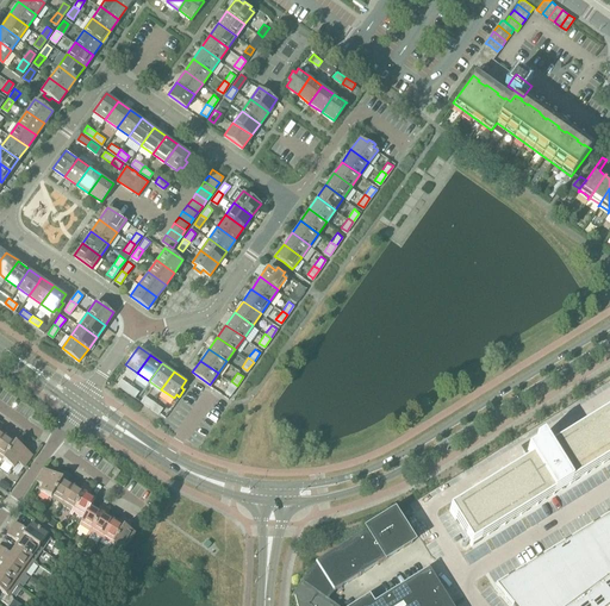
[(120,378),(117,382),(126,389),(130,383),(120,378)]
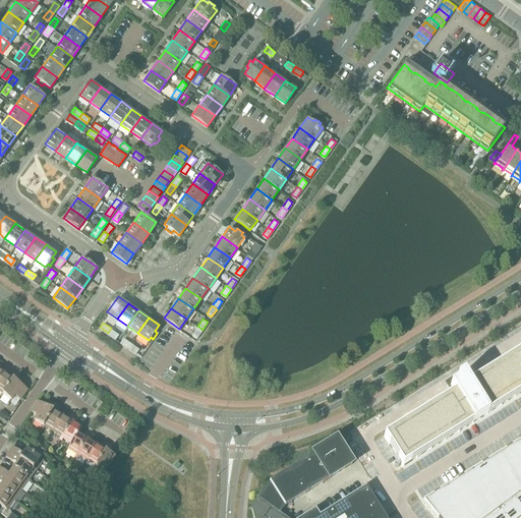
[(197,326),(192,334),(196,337),(203,330),(197,326)]
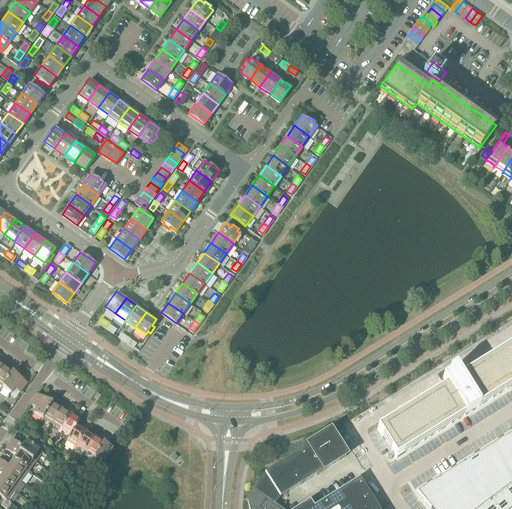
[(109,322),(106,327),(113,332),(116,328),(109,322)]
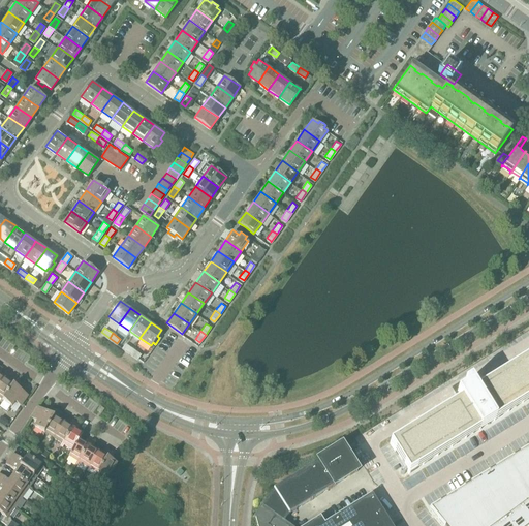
[(125,342),(122,347),(130,352),(133,347),(125,342)]
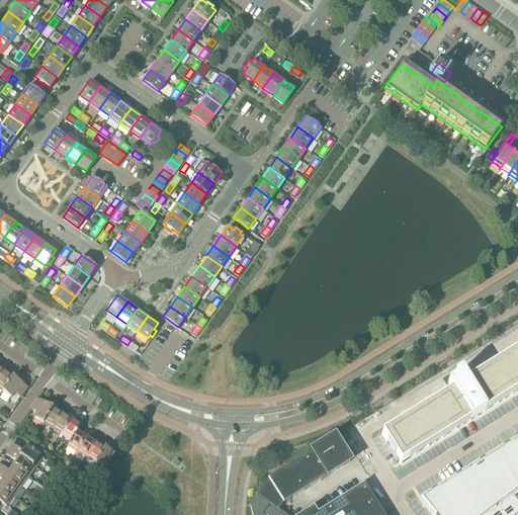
[(131,340),(127,345),(135,350),(138,346),(131,340)]
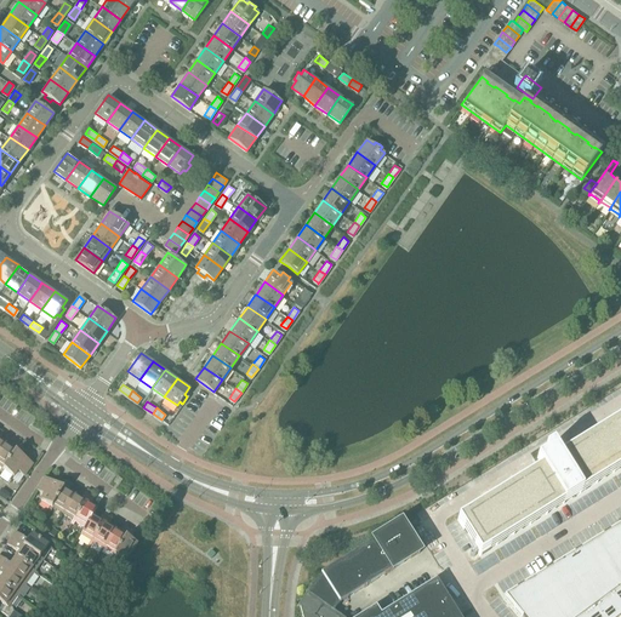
[(543,470),(468,516),(489,550),(620,468),(620,421),(562,458),(543,470)]
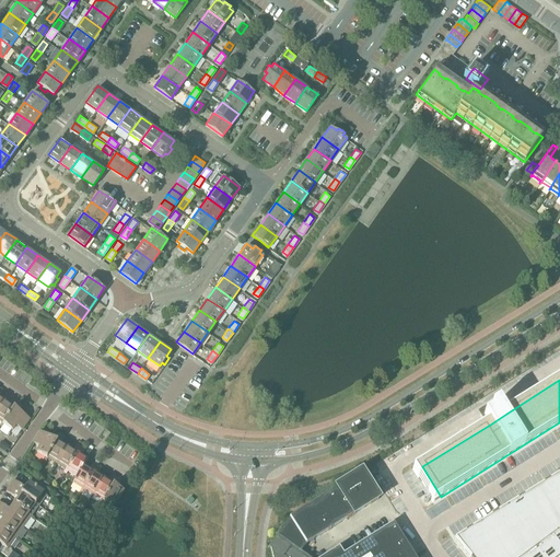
[(0,421),(0,424),(0,425),(19,399),(14,396),(10,403),(4,398),(0,404),(0,419),(1,420),(0,421)]
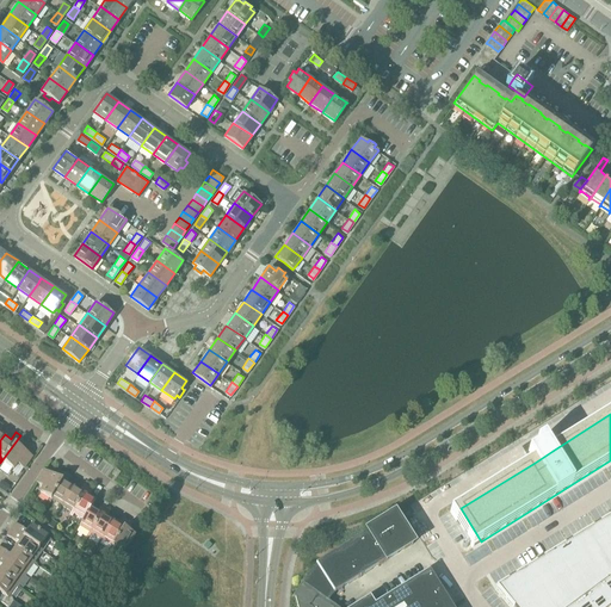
[(24,438),(20,435),(0,463),(1,463),(4,460),(13,468),(17,462),(24,466),(32,454),(19,445),(24,438)]
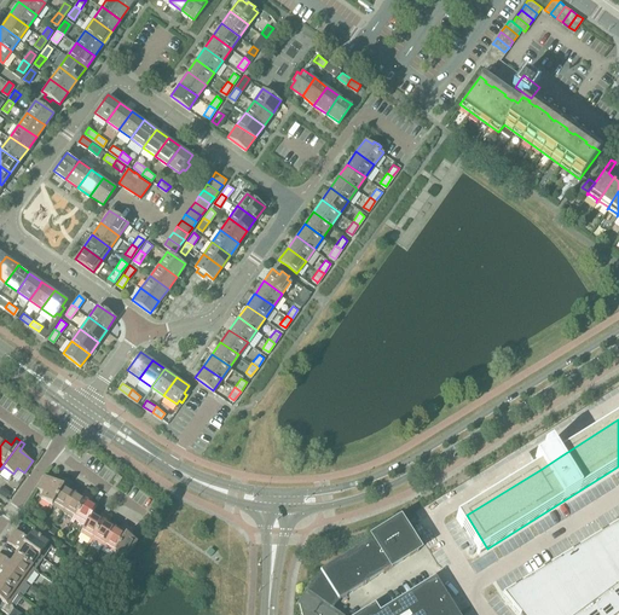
[(58,482),(45,474),(36,486),(44,491),(40,495),(50,503),(47,506),(48,506),(67,477),(63,475),(58,482)]
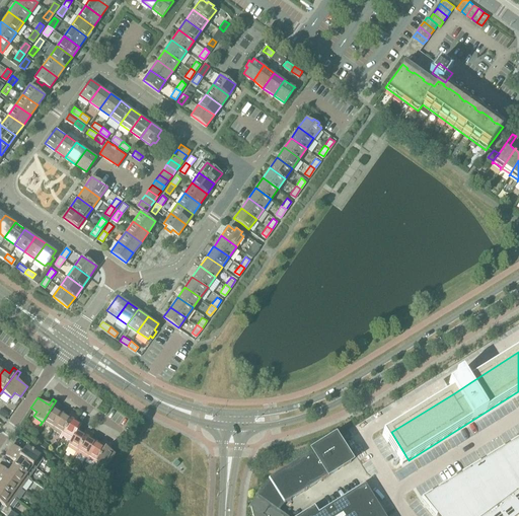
[(44,423),(53,428),(62,413),(57,409),(60,403),(56,400),(41,425),(42,426),(44,423)]
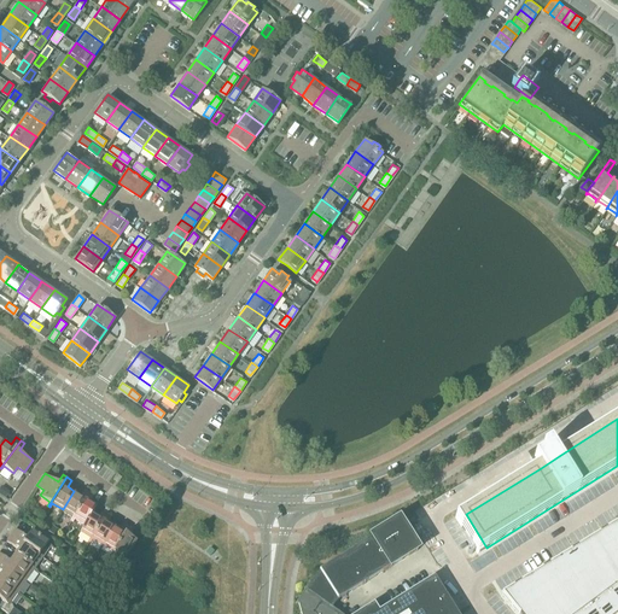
[(70,519),(71,519),(89,491),(85,487),(81,495),(74,491),(63,509),(73,515),(70,519)]
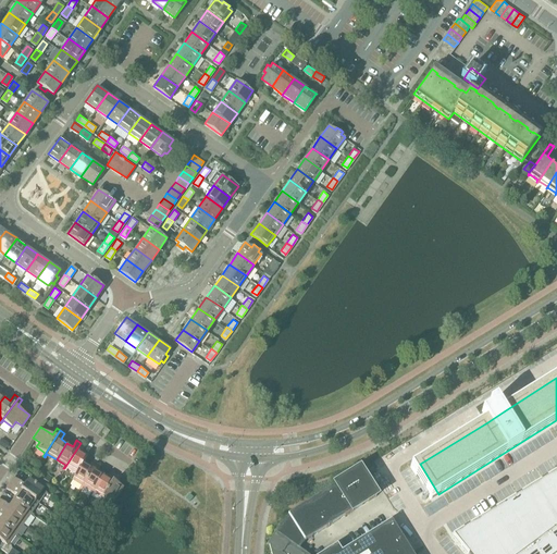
[(83,462),(87,455),(81,452),(84,445),(81,443),(64,468),(65,469),(67,466),(76,471),(83,462)]
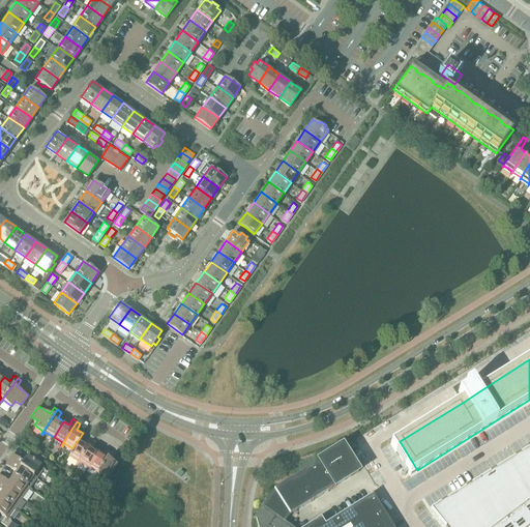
[(84,442),(79,439),(72,448),(68,455),(78,460),(76,462),(77,463),(92,439),(88,436),(84,442)]
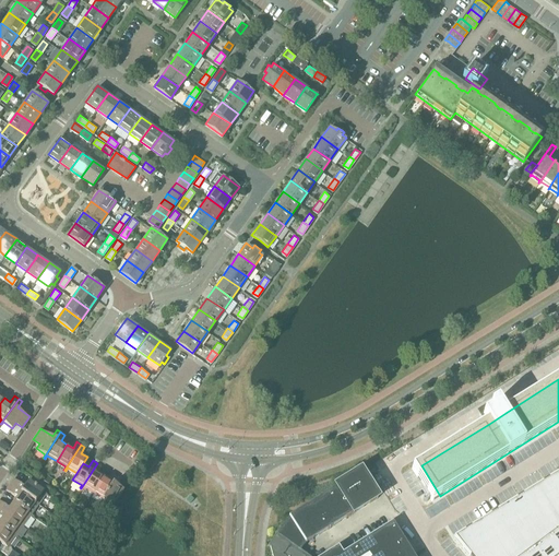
[(84,486),(93,492),(103,475),(97,472),(100,465),(97,463),(81,488),(82,489),(84,486)]
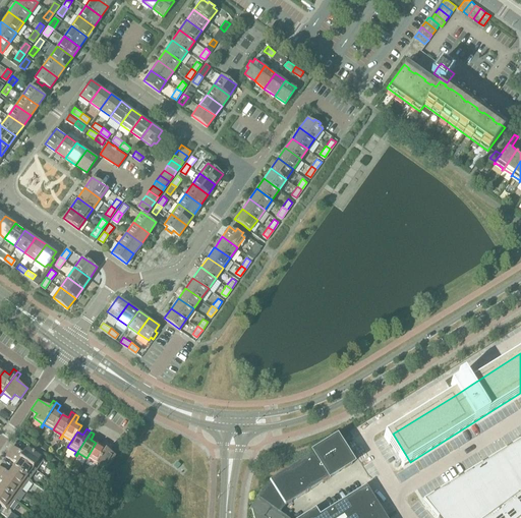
[(352,462),(336,438),(336,437),(315,450),(332,474),(352,462)]
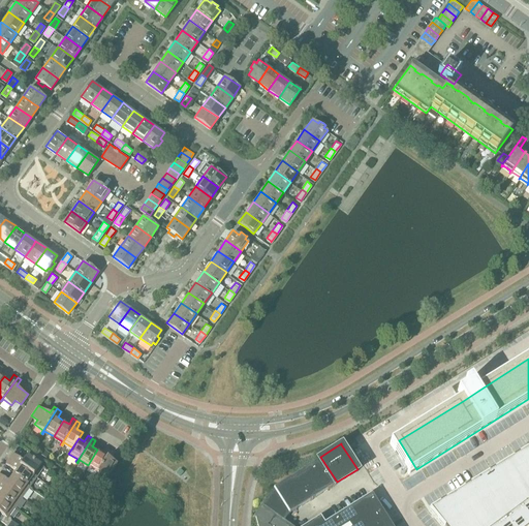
[(439,500),(430,506),(444,524),(445,524),(446,525),(528,525),(528,443),(519,451),(520,451),(514,455),(514,454),(495,466),(489,470),(489,469),(470,481),(470,482),(464,485),(445,496),(445,497),(439,500)]
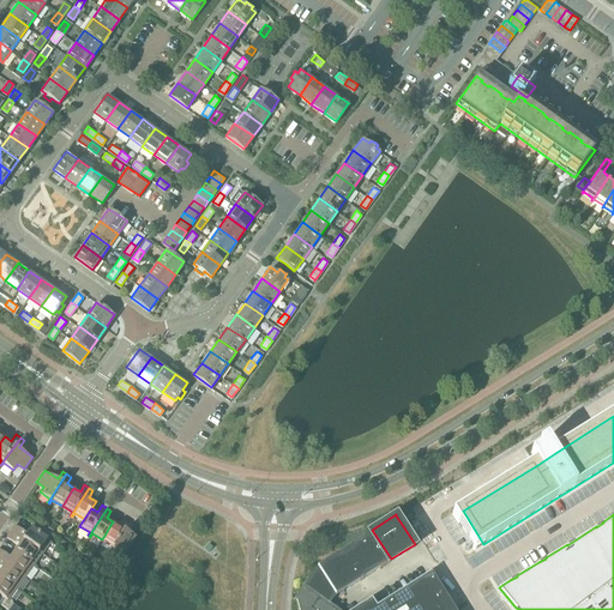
[(120,525),(113,521),(102,539),(112,545),(109,549),(110,550),(128,521),(124,519),(120,525)]
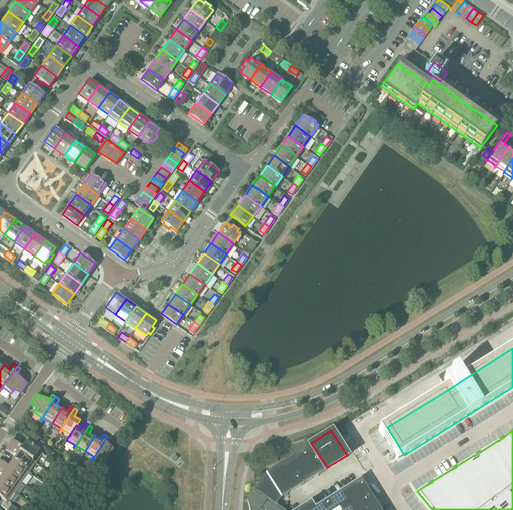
[(111,438),(107,436),(92,460),(94,461),(95,458),(104,463),(113,447),(107,444),(111,438)]
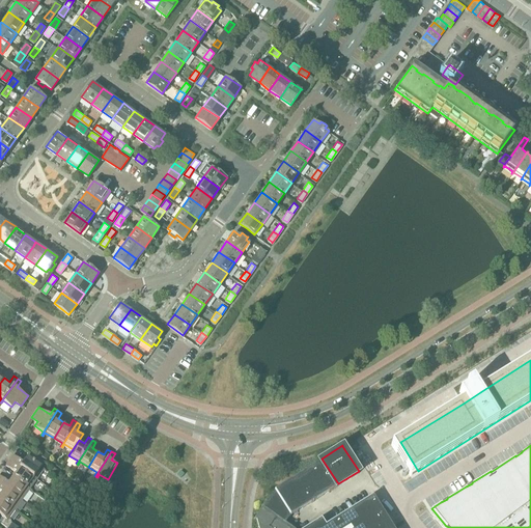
[(23,460),(12,452),(9,457),(36,477),(44,468),(46,470),(47,469),(40,465),(44,461),(32,452),(29,456),(27,454),(23,460)]
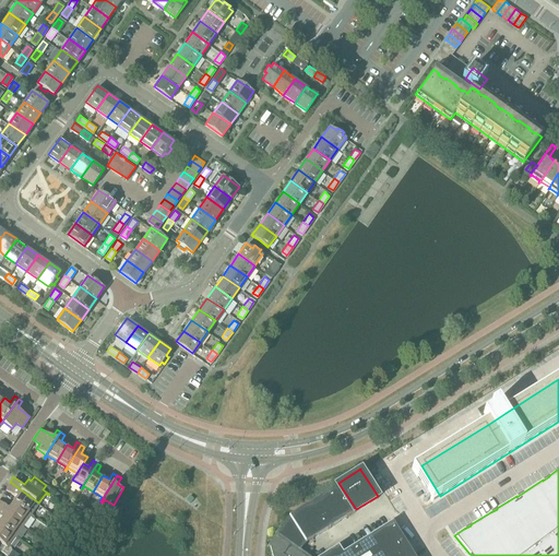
[(31,513),(38,503),(10,482),(6,487),(16,496),(13,500),(31,513)]
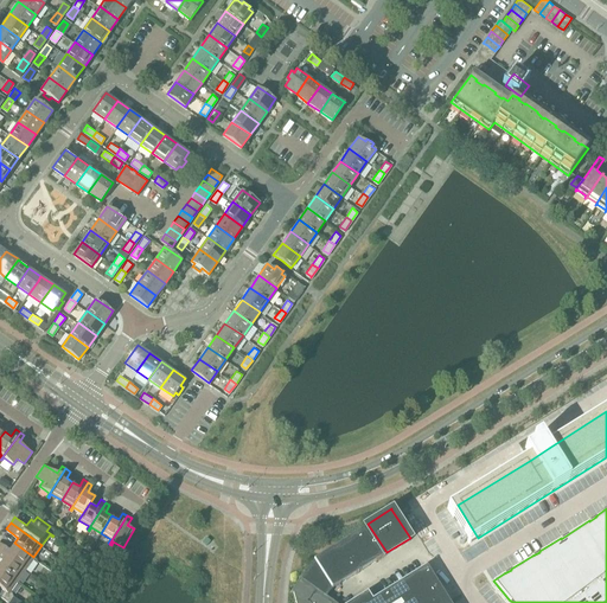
[(360,569),(387,552),(368,524),(343,539),(360,569)]
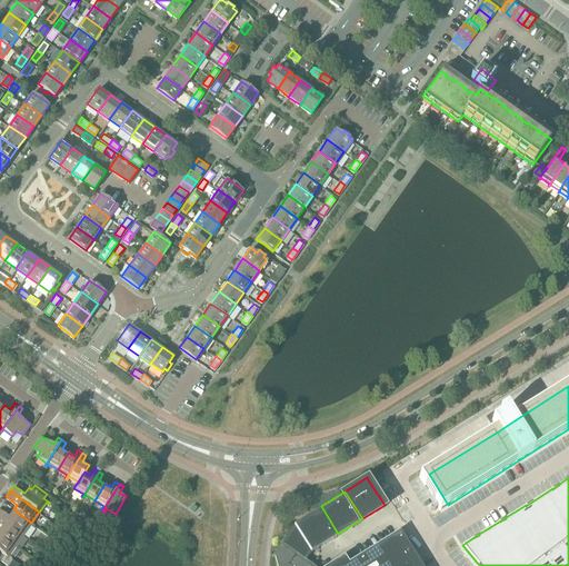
[(338,534),(321,506),(297,522),(313,549),(338,534)]
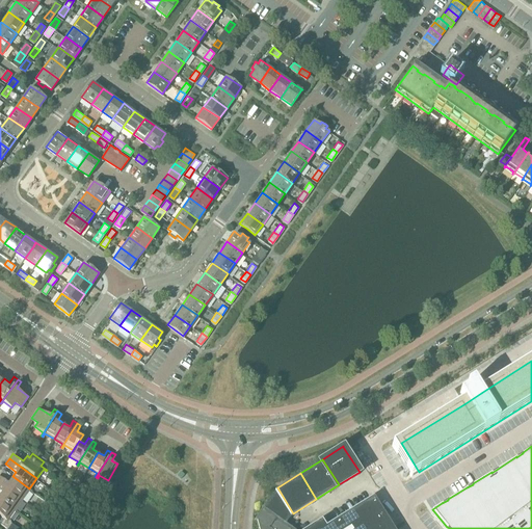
[(0,474),(0,482),(22,499),(29,488),(12,476),(9,481),(0,474)]
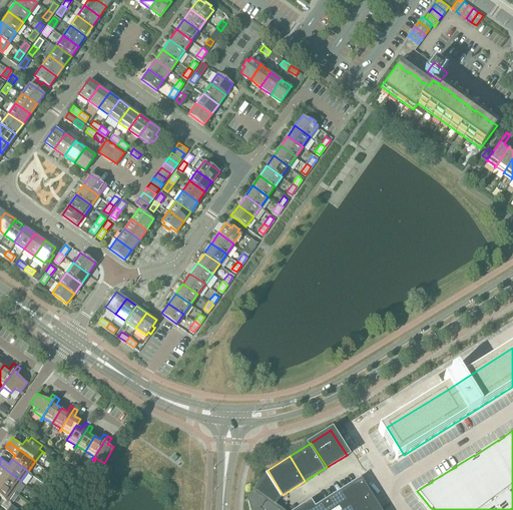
[(0,473),(1,474),(0,475),(0,480),(14,490),(21,481),(0,465),(0,473)]
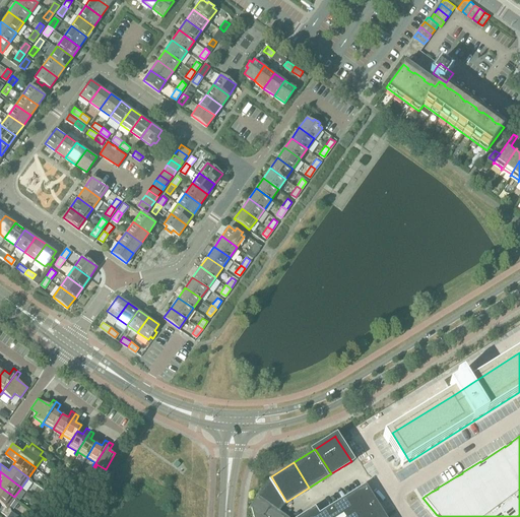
[(268,478),(257,494),(279,510),(283,503),(286,502),(271,476),(268,478)]
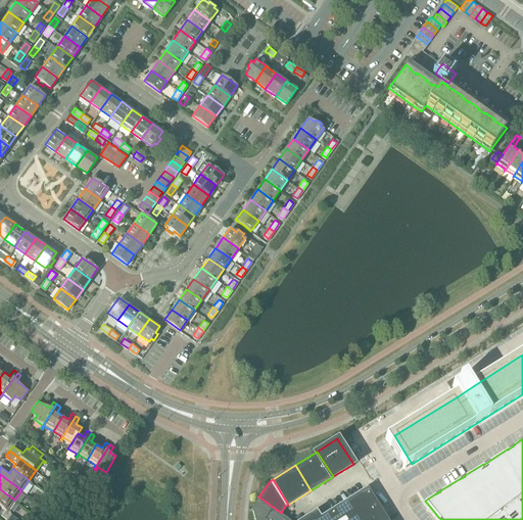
[(317,509),(297,519),(369,519),(383,511),(367,485),(367,486),(321,515),(317,509)]
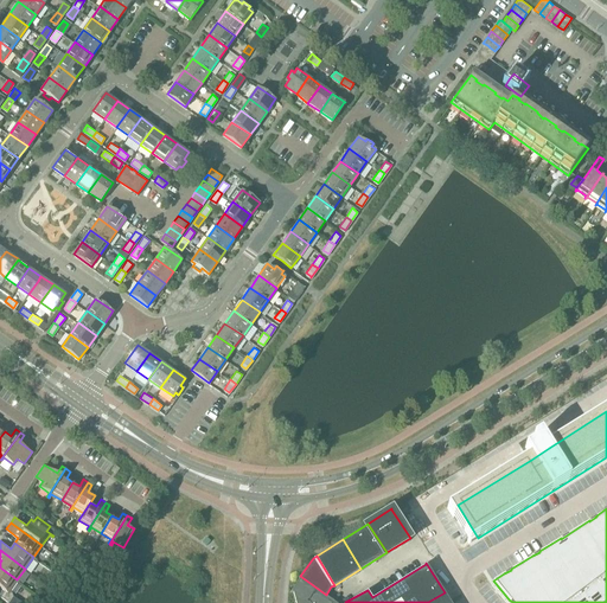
[(0,585),(5,589),(0,595),(8,601),(13,595),(11,589),(17,579),(0,568),(0,585)]
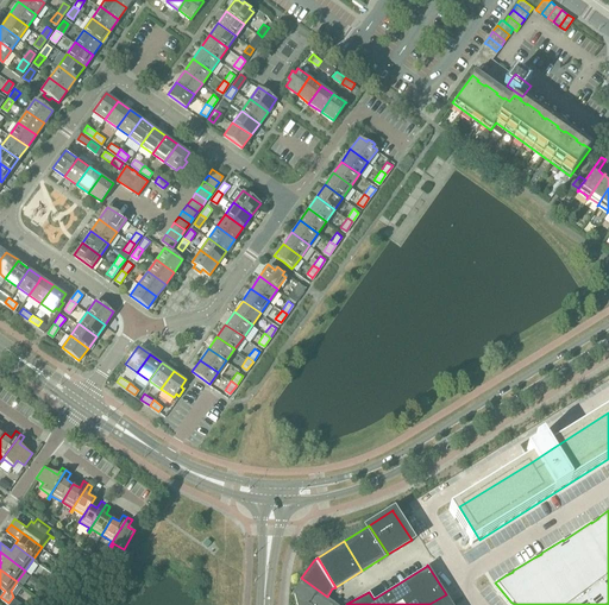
[(338,604),(327,597),(301,578),(293,590),(296,604),(338,604)]
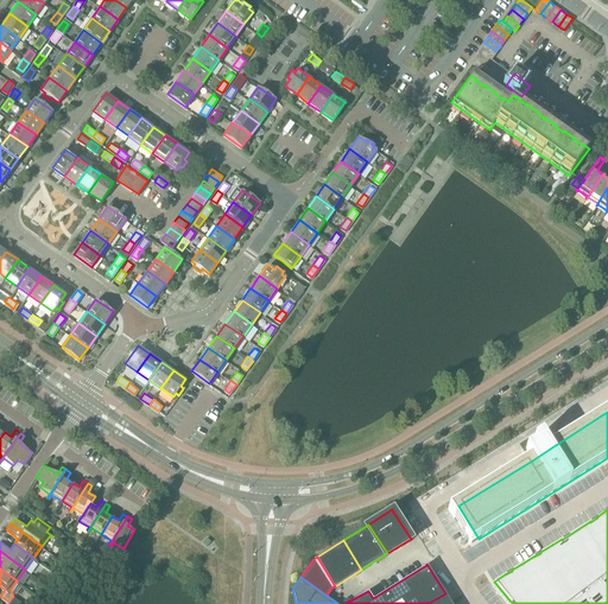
[(451,603),(445,593),(429,603),(451,603)]
